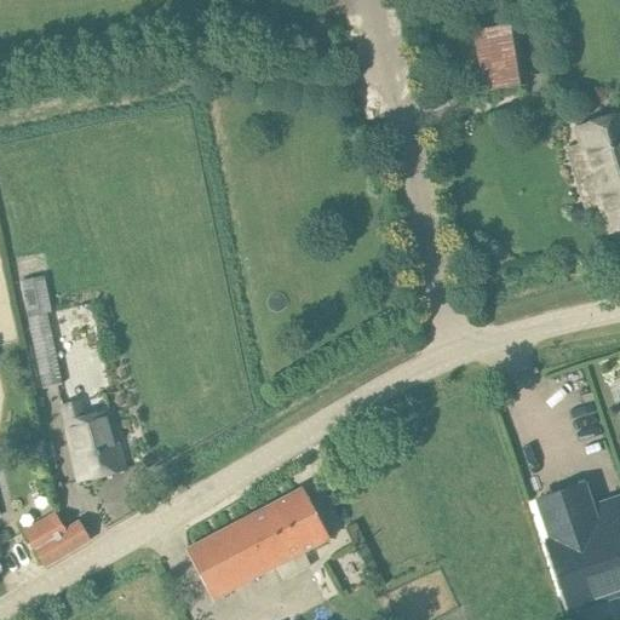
[(334,0),(337,13),(352,12),(351,0),(334,0)]
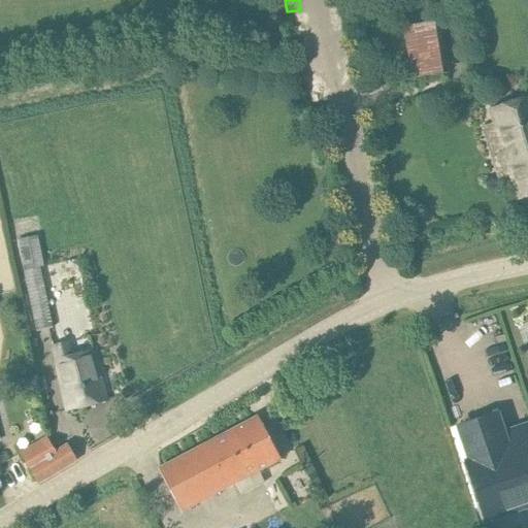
[(449,31),(413,37),(420,85),(456,78),(449,31)]
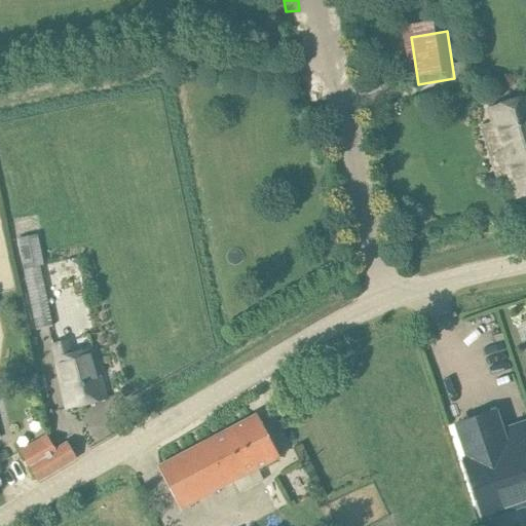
[(525,97),(488,109),(517,198),(525,195),(525,97)]
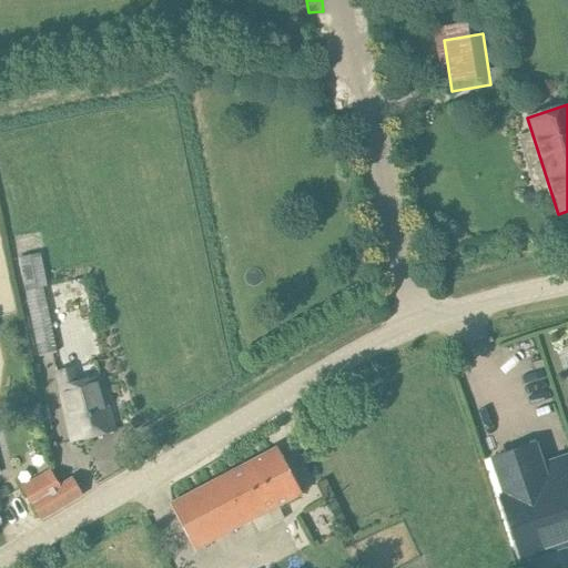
[(19,260),(39,356),(57,353),(44,287),(48,286),(41,255),(19,260)]
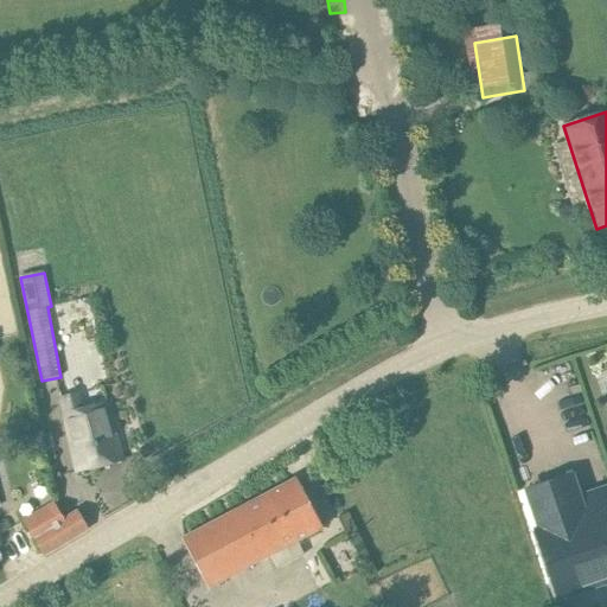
[(58,398),(62,414),(76,472),(122,460),(108,402),(83,408),(80,394),(58,398)]
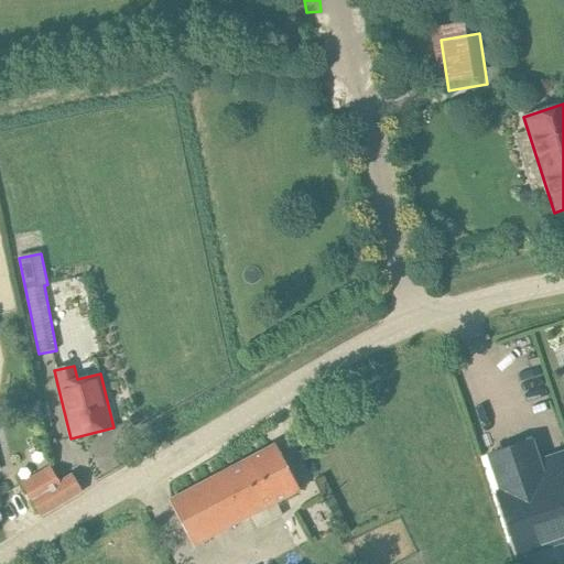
[(563,470),(542,478),(531,444),(490,458),(502,491),(499,492),(520,555),(563,540),(563,470)]
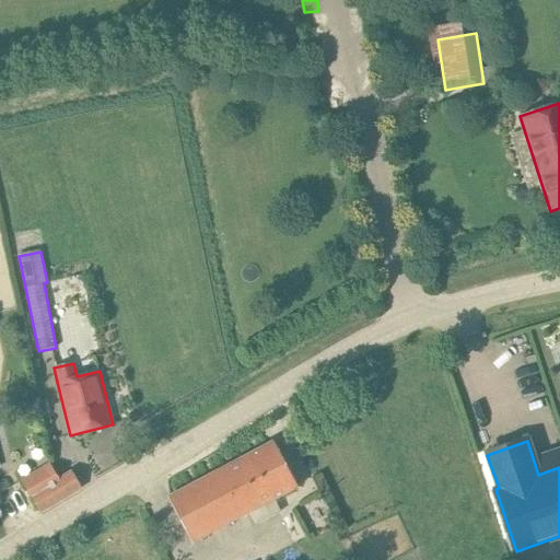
[(298,489),(282,462),(272,442),(168,497),(194,544),(248,514),(255,527),(282,513),(276,500),(298,489)]
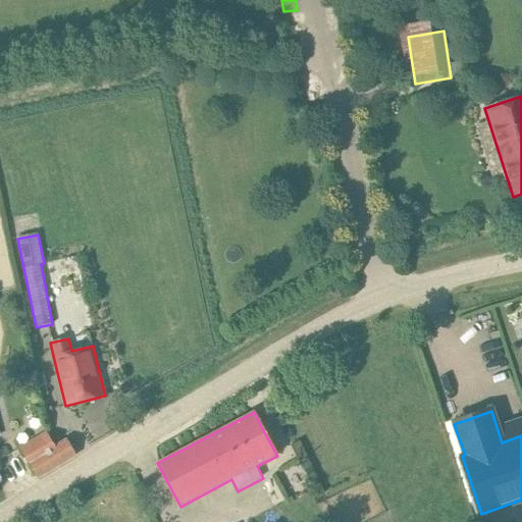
[(46,432),(20,448),(38,477),(75,455),(67,440),(55,448),(46,432)]
